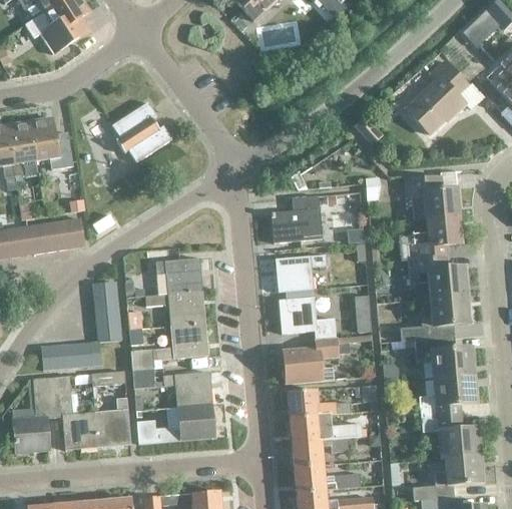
[(3,0),(5,2),(8,0),(18,0),(23,7),(34,0),(37,0),(44,11),(61,0),(3,0)]
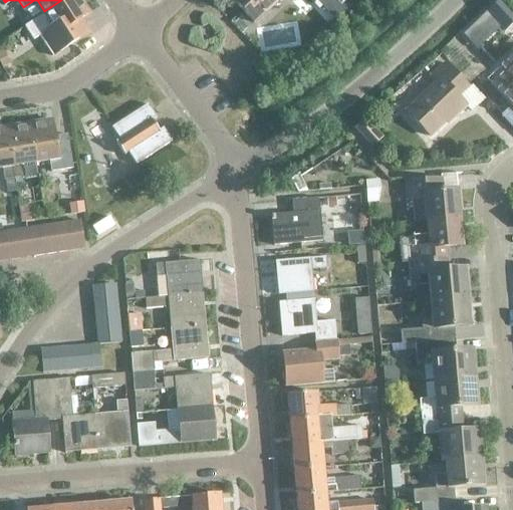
[(61,0),(44,11),(25,24),(33,37),(39,33),(52,53),(79,35),(71,22),(89,10),(83,0),(61,0)]
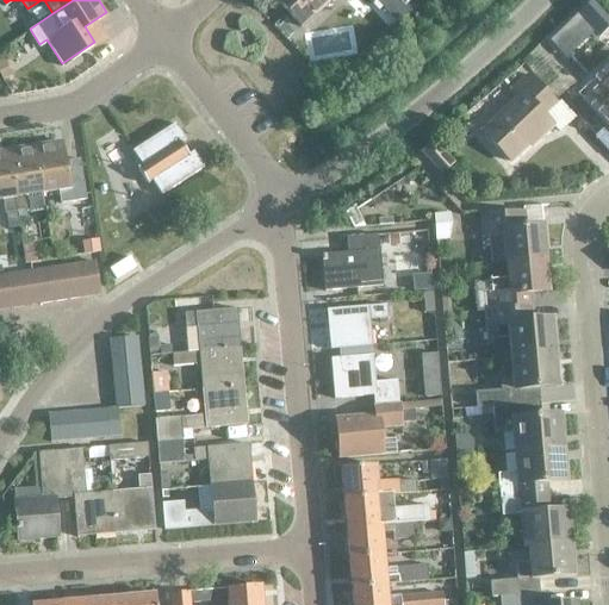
[(280,0),(302,24),(327,0),(280,0)]
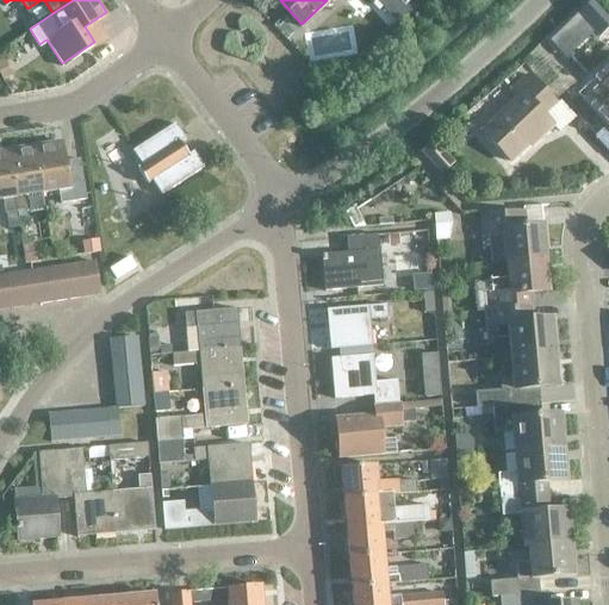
[(392,0),(406,13),(418,2),(416,0),(392,0)]
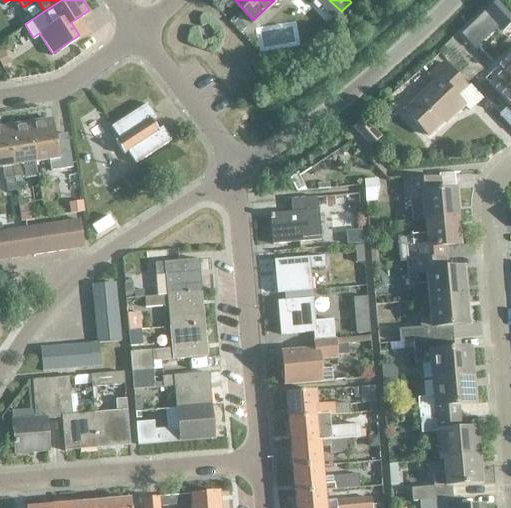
[(510,12),(500,0),(494,0),(485,8),(505,28),(510,22),(510,12)]
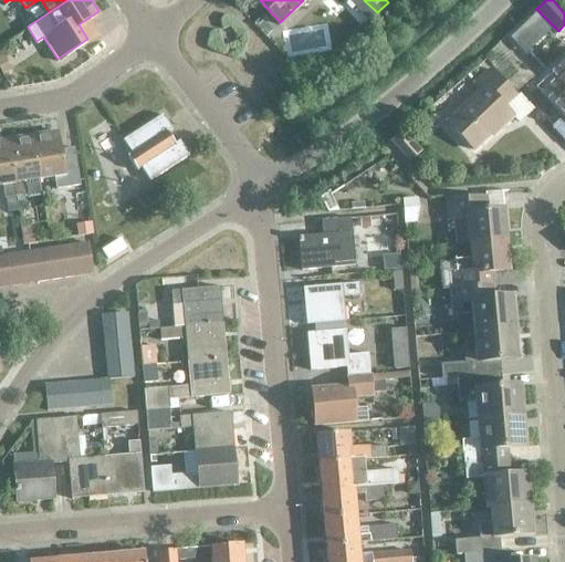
[(12,68),(4,53),(0,55),(0,65),(3,73),(12,68)]
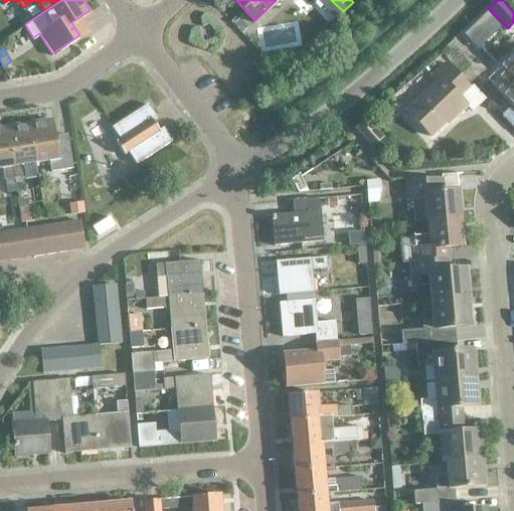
[(459,95),(469,84),(448,60),(433,74),(439,80),(407,109),(432,134),(454,113),(456,114),(467,104),(459,95)]
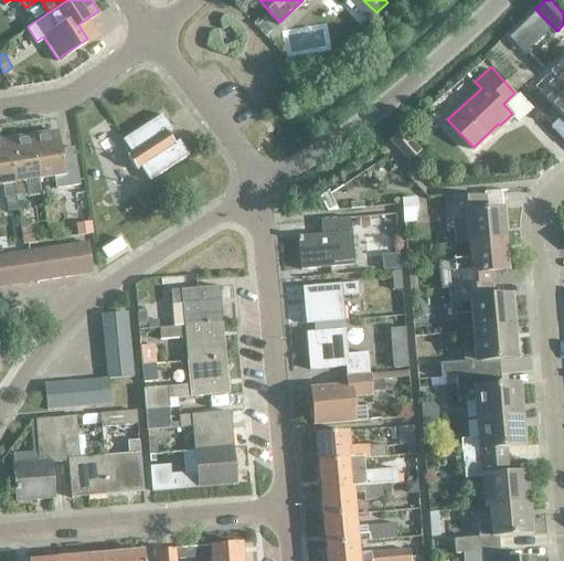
[(563,77),(552,88),(563,102),(563,77)]
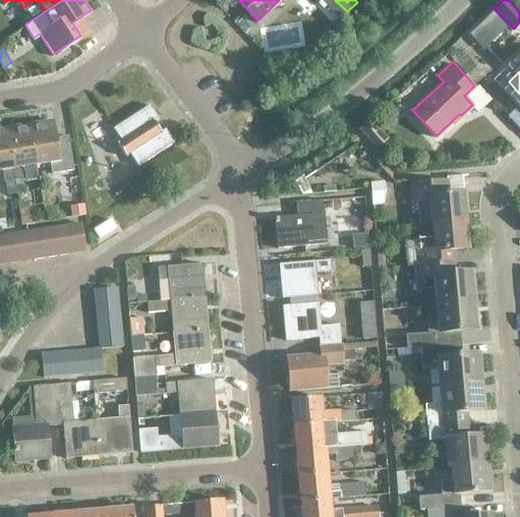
[(127,154),(129,152),(130,152),(138,164),(174,140),(166,126),(161,129),(155,119),(159,116),(150,103),(114,126),(121,138),(118,140),(118,139),(117,140),(126,155),(127,155),(127,154)]
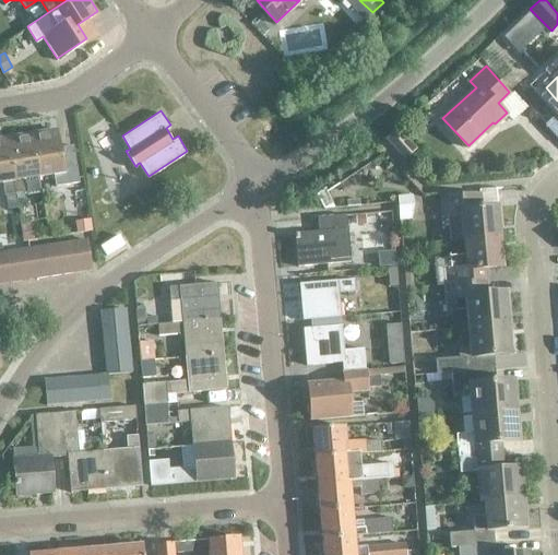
[(33,131),(39,175),(54,173),(56,184),(80,180),(74,143),(61,145),(58,127),(33,131)]
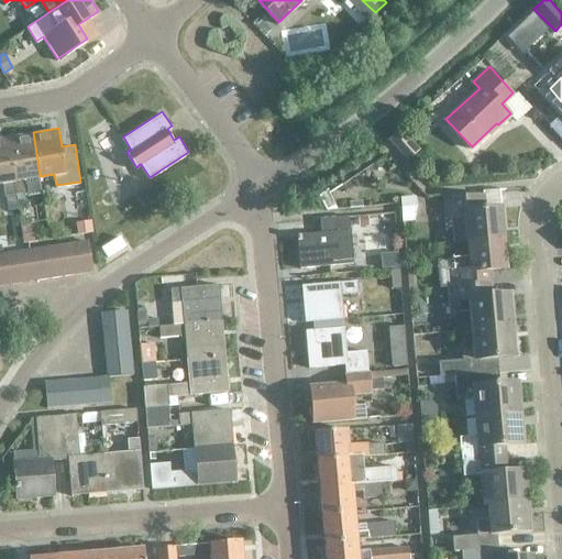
[(400,128),(389,139),(408,159),(419,148),(400,128)]
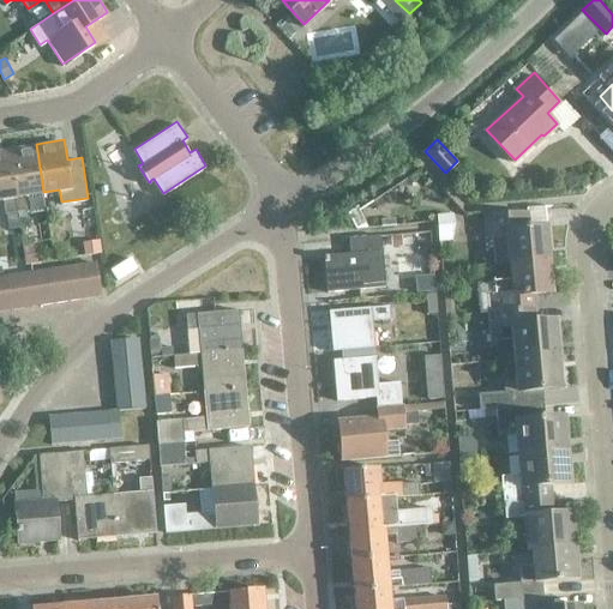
[(28,194),(43,192),(36,144),(7,149),(17,210),(29,209),(28,194)]
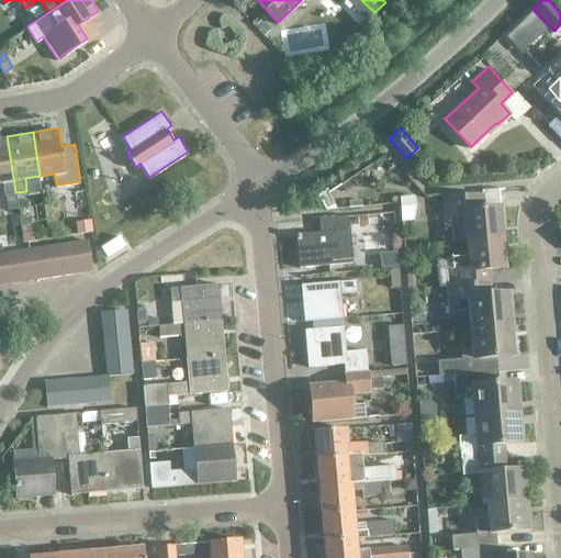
[(0,136),(0,181),(2,181),(4,194),(15,192),(7,136),(0,136)]
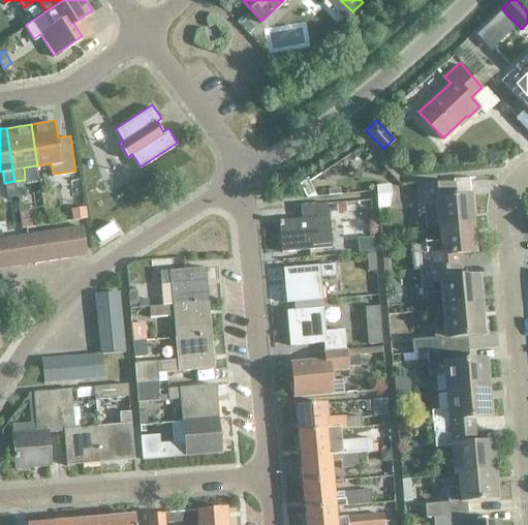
[(438,225),(474,223),(471,192),(456,194),(455,182),(417,185),(418,205),(425,205),(427,226),(438,225)]
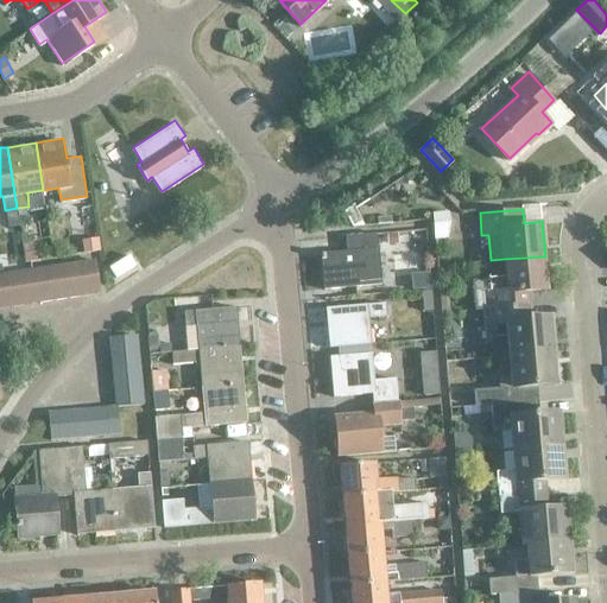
[(324,287),(381,283),(378,232),(346,234),(347,249),(321,252),(324,287)]
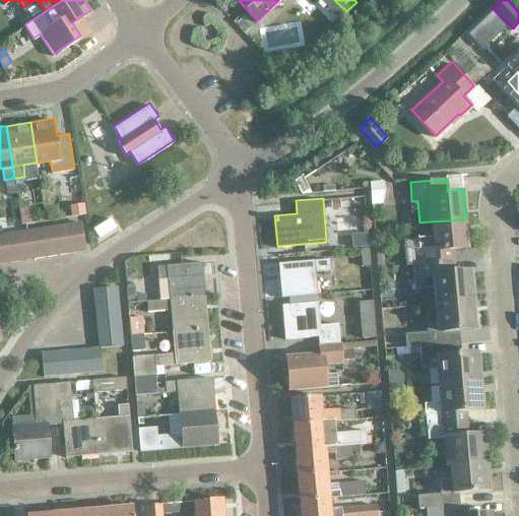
[(31,221),(29,207),(19,208),(22,223),(31,221)]
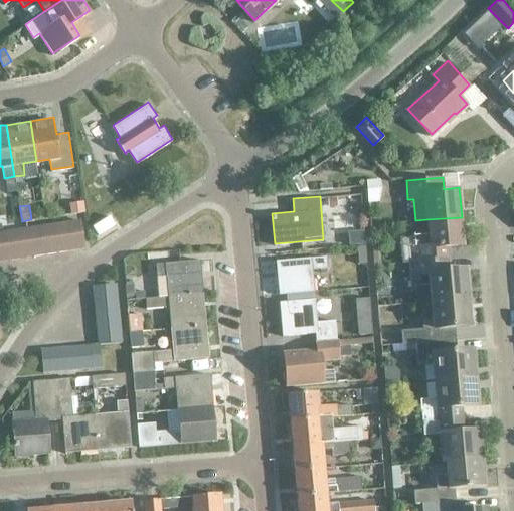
[(402,263),(410,262),(449,259),(448,245),(464,244),(462,217),(426,219),(427,234),(400,236),(402,263)]
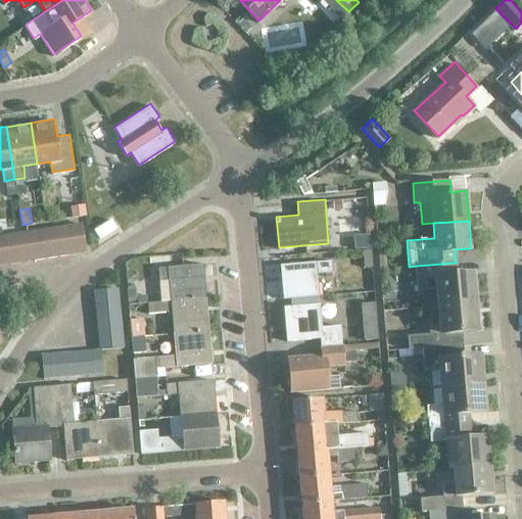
[(82,222),(67,224),(73,252),(86,250),(82,222)]
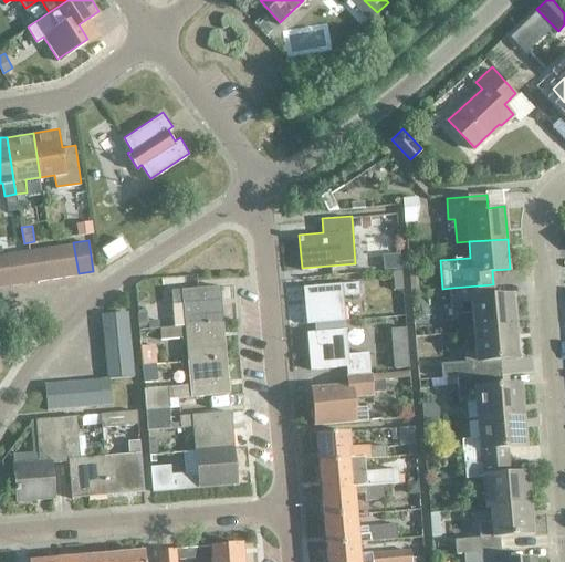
[(73,242),(60,245),(64,274),(79,273),(73,242)]
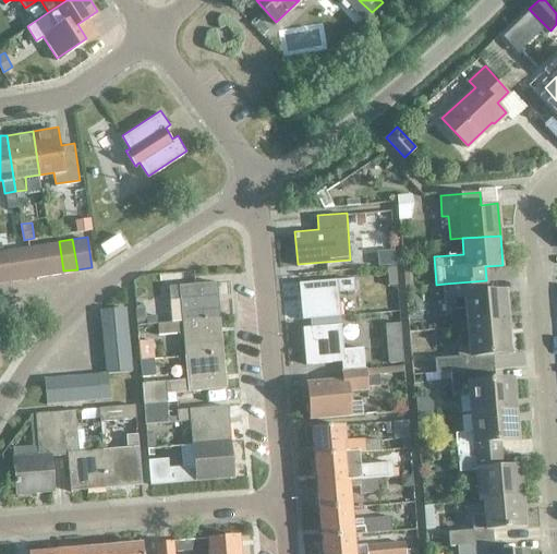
[(50,273),(63,271),(59,241),(46,243),(50,273)]
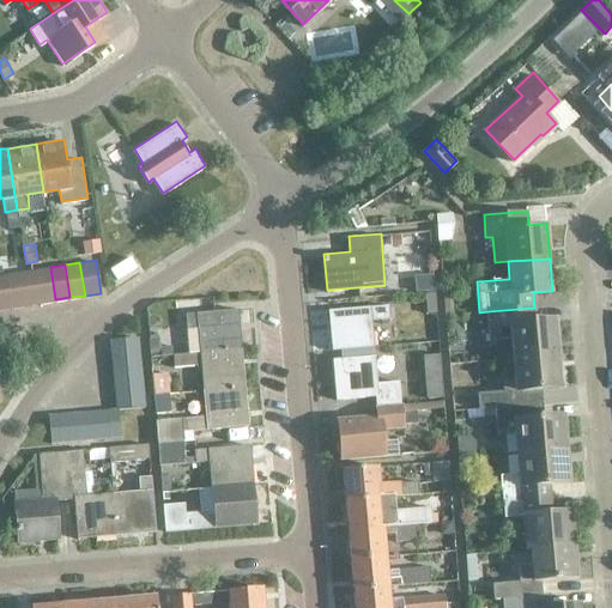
[(41,302),(55,299),(50,267),(36,268),(41,302)]
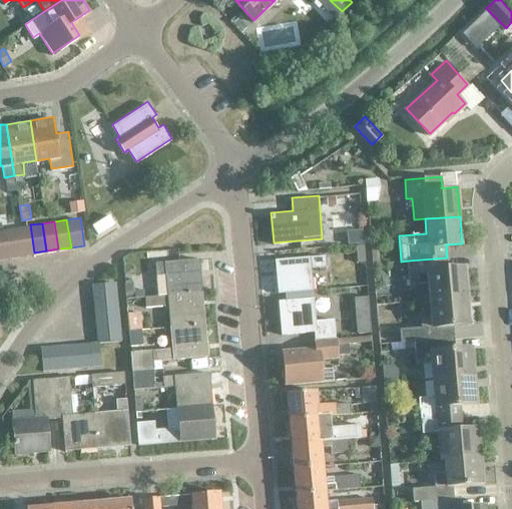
[(23,255),(34,252),(30,224),(18,226),(23,255)]
